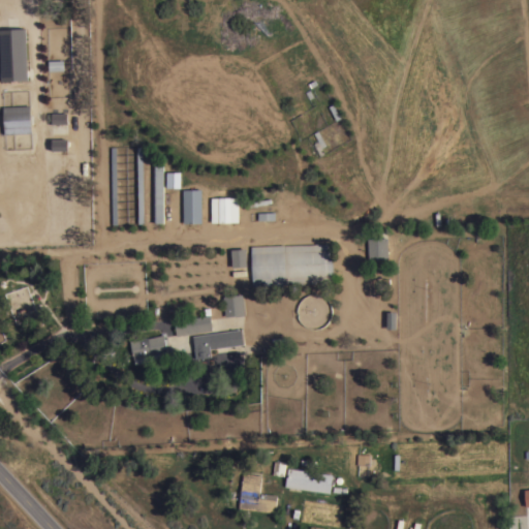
[(28,79),(2,81),(0,29),(26,27),(28,79)]
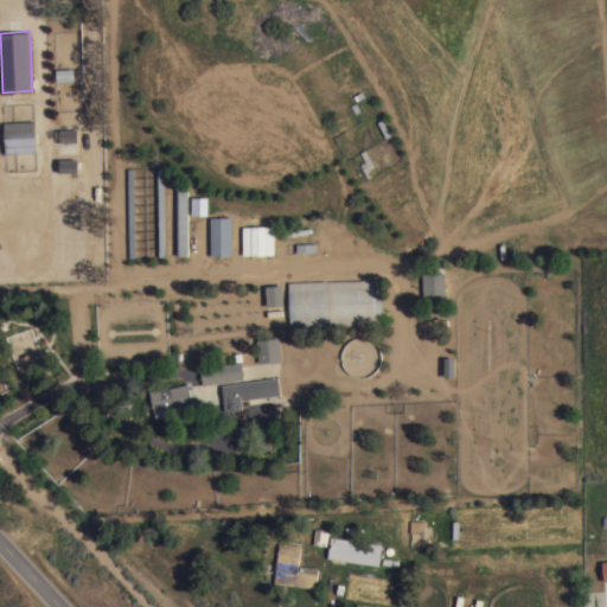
[(72,68),(74,80),(56,81),(56,69),(72,68)]
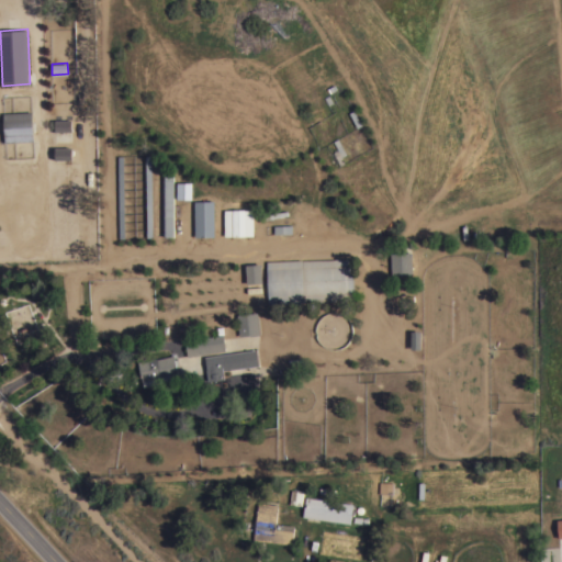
[(32,111),(33,141),(4,142),(3,112),(32,111)]
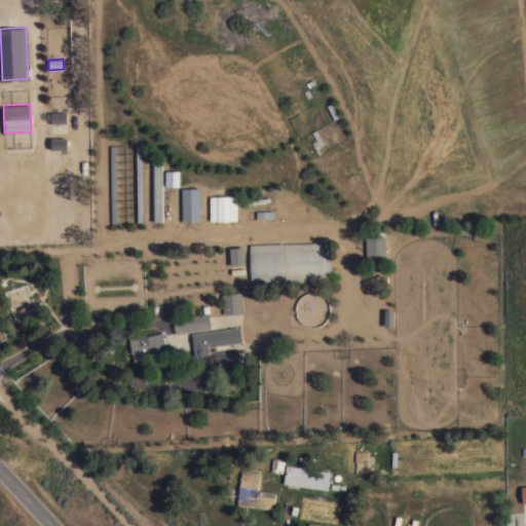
[(67,110),(67,122),(51,123),(50,111),(67,110)]
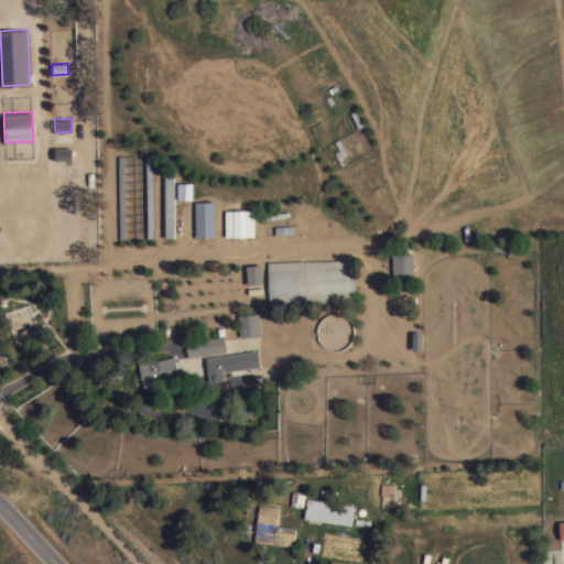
[(334,152),(339,150),(335,141),(339,138),(347,154),(343,156),(346,163),(340,165),(334,152)]
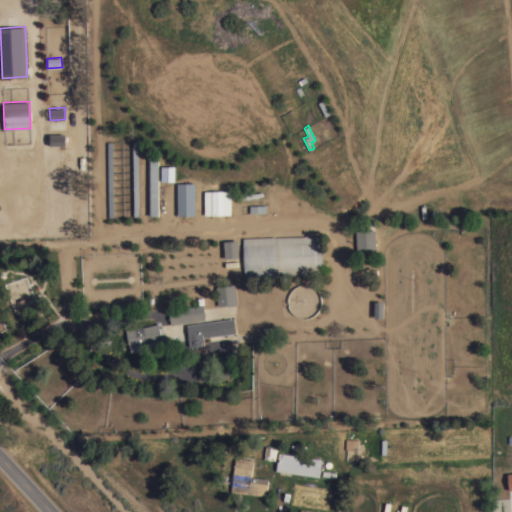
[(50,146),(49,135),(65,135),(65,146),(50,146)]
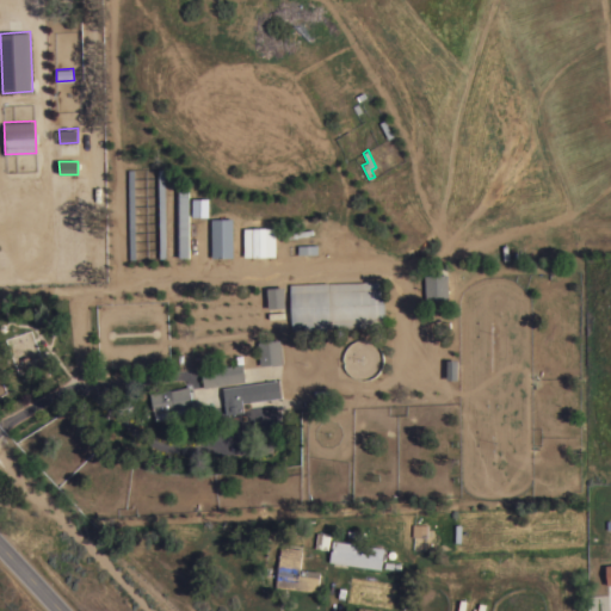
[(178,257),(177,186),(187,186),(189,257),(178,257)]
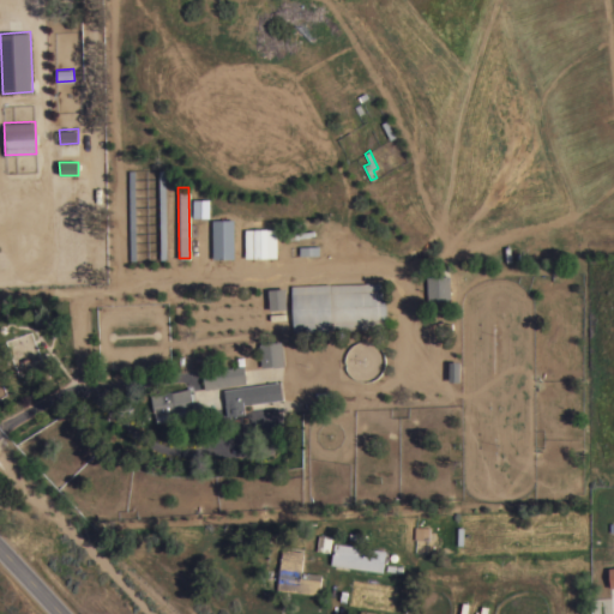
[(191,218),(208,218),(206,199),(191,199),(191,218)]
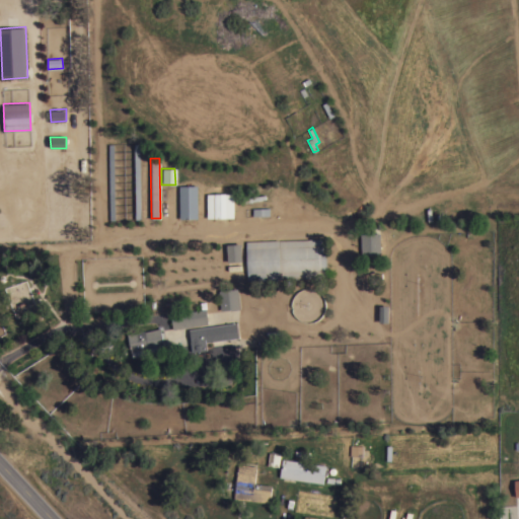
[(198,218),(179,218),(178,186),(197,184),(198,218)]
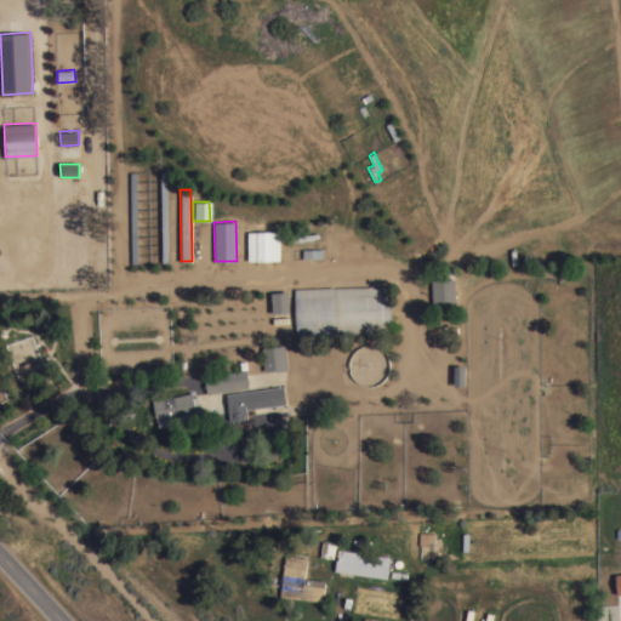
[(248,261),(248,232),(279,231),(283,231),(283,235),(279,235),(280,260),(248,261)]
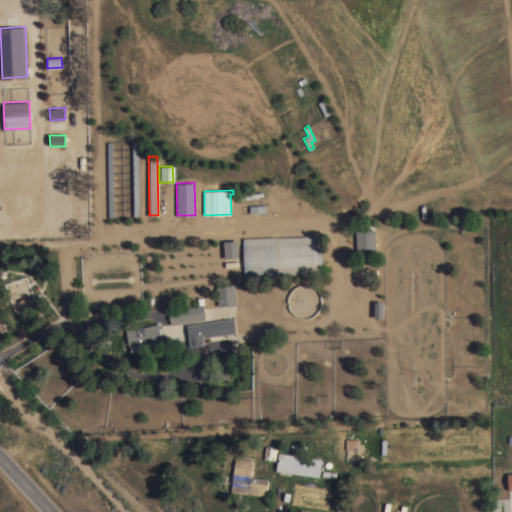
[(265,204),(266,212),(249,213),(249,205),(265,204)]
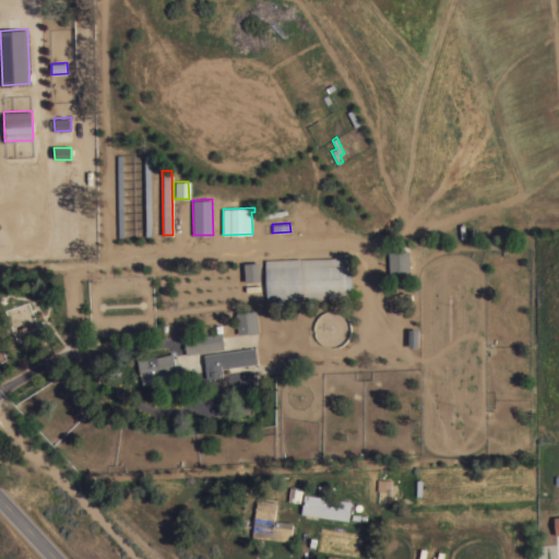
[(409,273),(390,273),(389,251),(409,250),(409,273)]
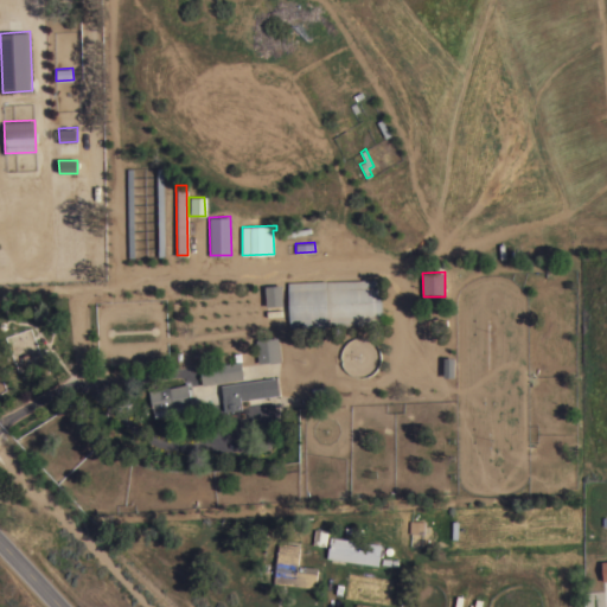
[(326,280),(326,281),(381,278),(383,324),(291,327),(288,282),(326,280)]
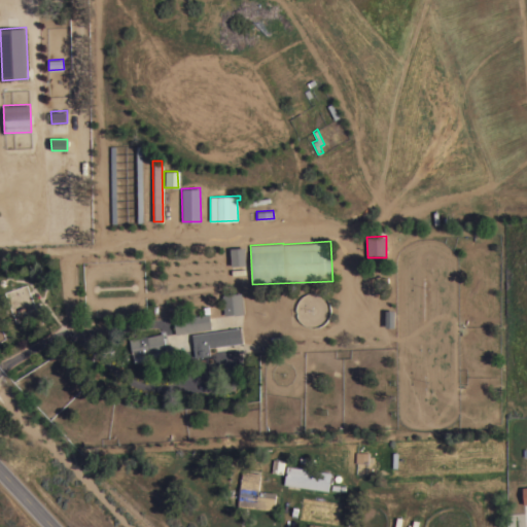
[(246,265),(232,266),(231,247),(245,247),(246,265)]
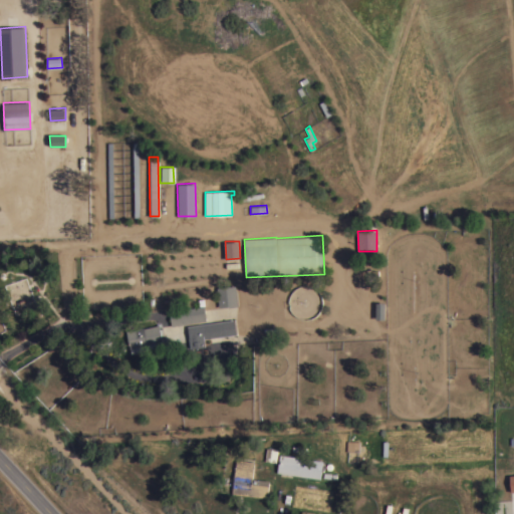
[(237,305),(219,307),(217,287),(235,285),(237,305)]
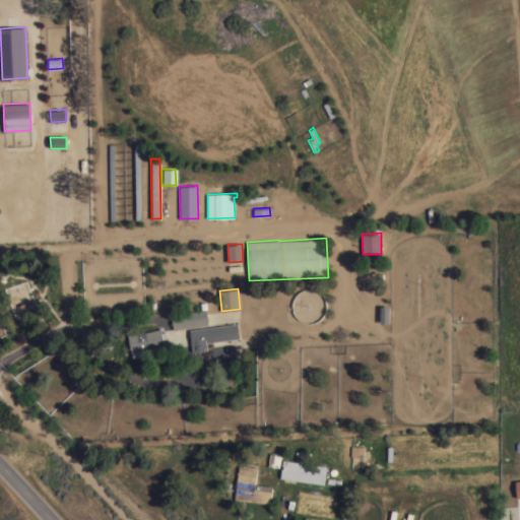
[(389,323),(380,322),(380,306),(389,306),(389,323)]
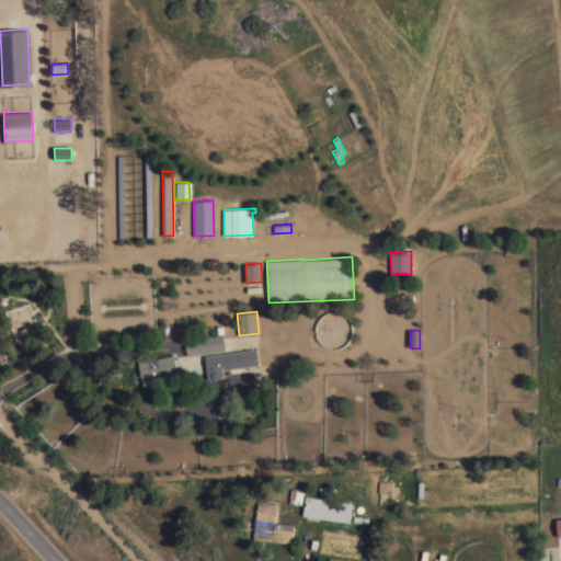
[(186,355),(184,340),(222,333),(225,350),(186,355)]
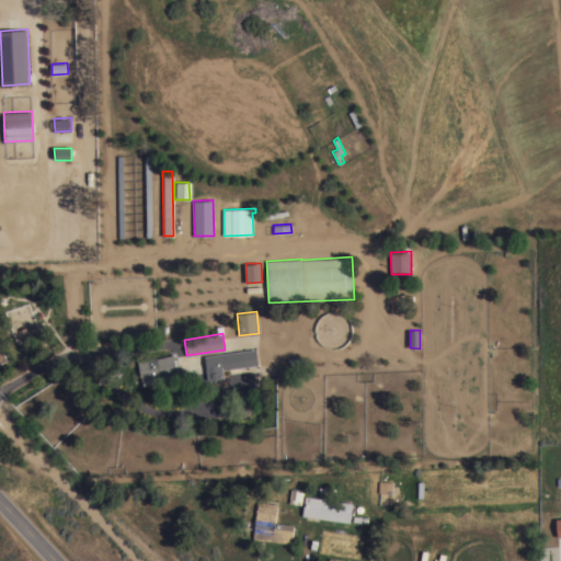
[(255,348),(259,364),(224,369),(225,377),(208,379),(205,356),(255,348)]
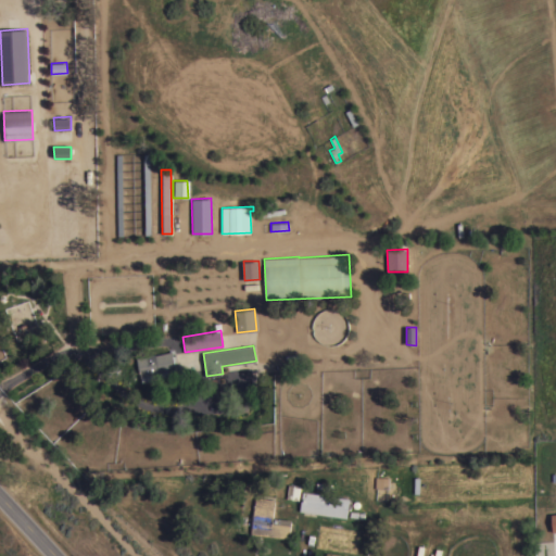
[(177,375),(141,381),(137,357),(155,353),(155,354),(172,351),(177,375)]
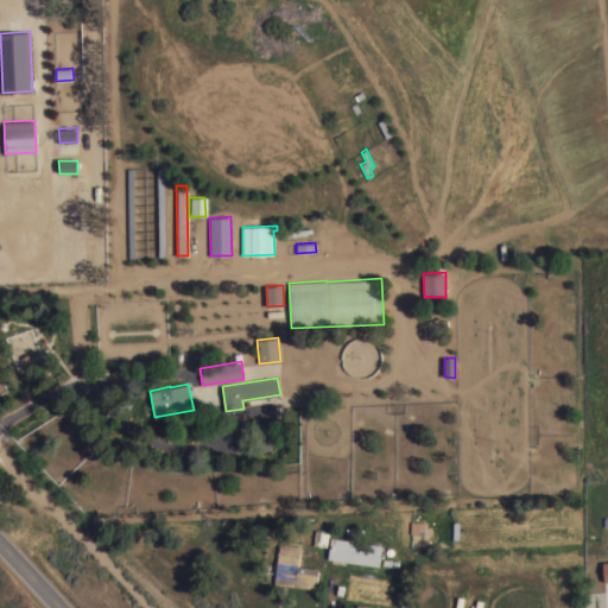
[(422,523),(410,521),(409,544),(420,545),(422,523)]
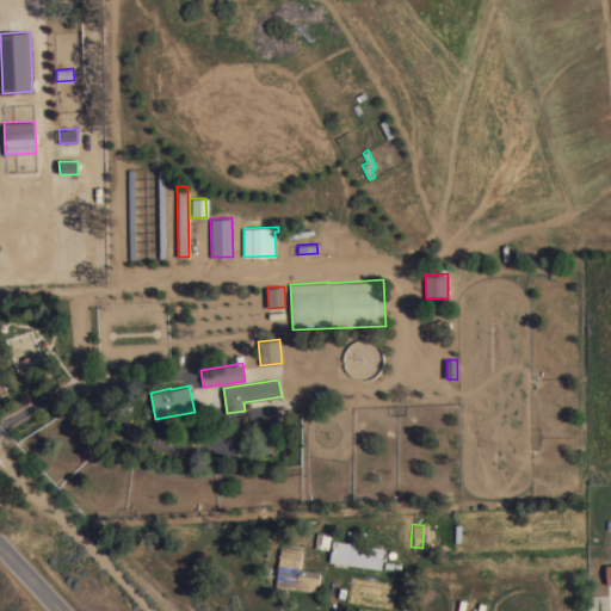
[(384,548),(381,568),(329,561),(332,539),(384,548)]
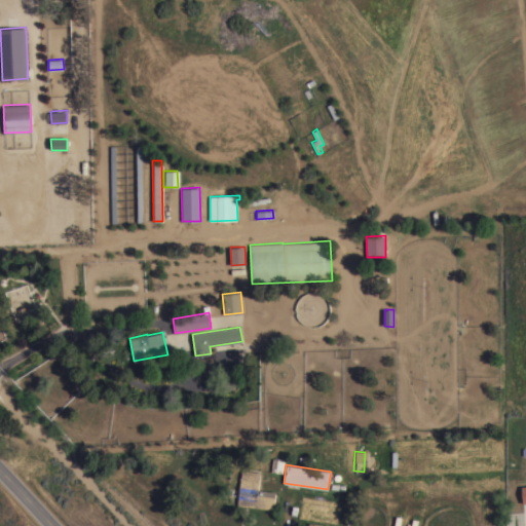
[(263,490),(275,491),(273,510),(237,505),(240,481),(238,480),(238,479),(240,479),(241,470),(260,472),(258,489),(260,490),(263,491),(263,490)]
